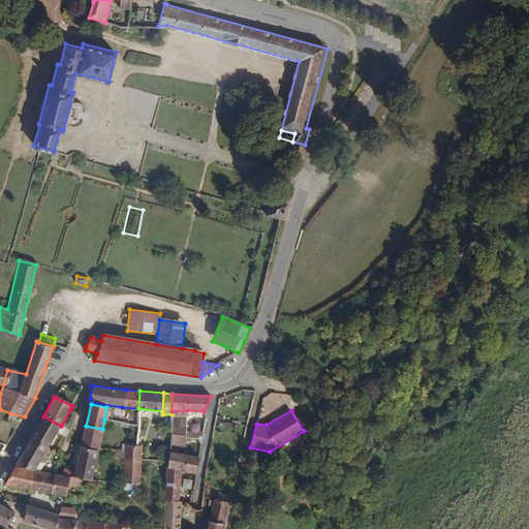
[(49,448),(61,426),(43,416),(30,439),(49,448)]
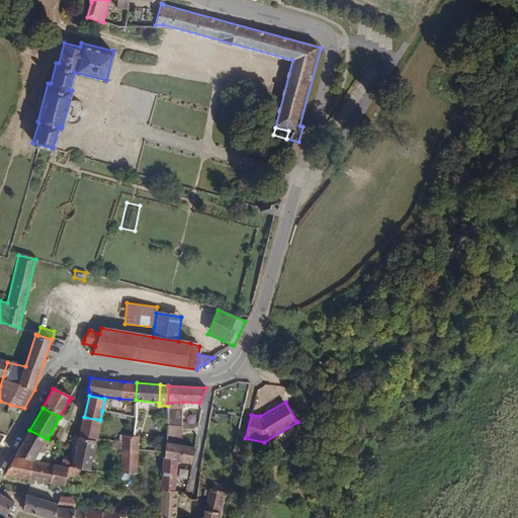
[(183,426),(183,409),(168,408),(168,425),(175,426),(183,426)]
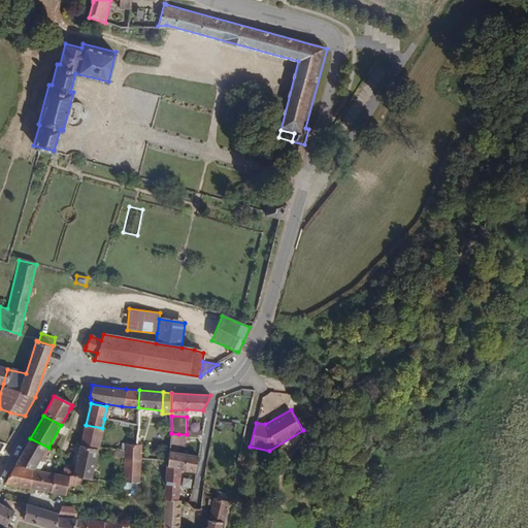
[(99,443),(102,428),(86,425),(80,449),(98,452),(98,449),(99,443)]
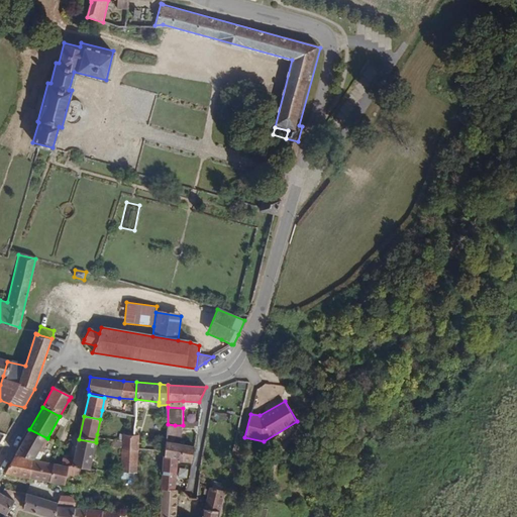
[(184,416),(183,424),(199,425),(199,417),(184,416)]
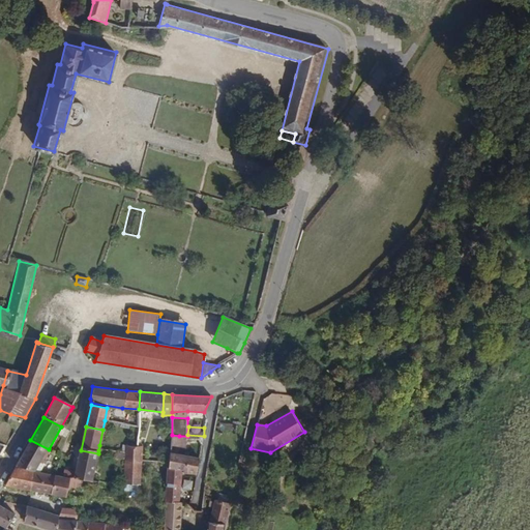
[(186,448),(187,436),(179,436),(172,435),(171,447),(186,448)]
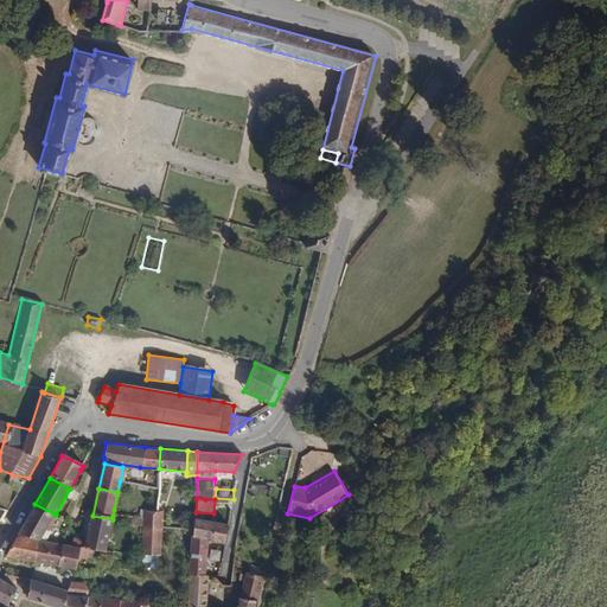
[(53,518),(56,515),(34,504),(18,536),(19,536),(42,540),(48,529),(53,531),(58,522),(53,518)]
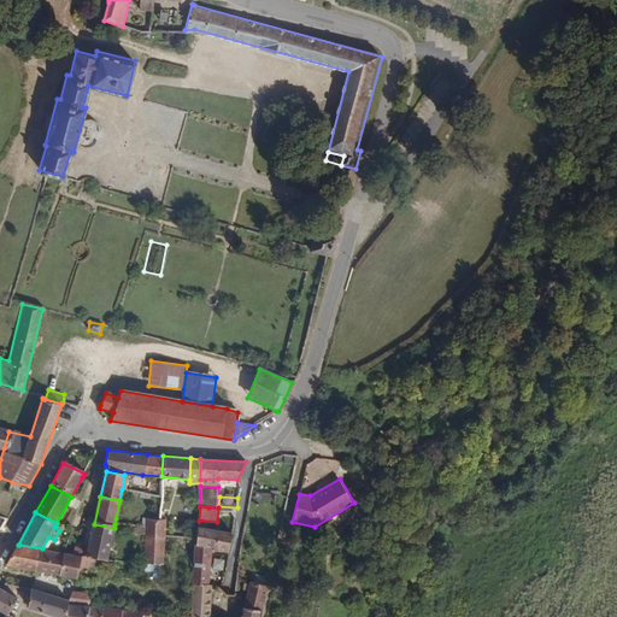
[(165,534),(166,519),(159,519),(147,518),(147,527),(145,558),(145,562),(164,564),(165,534)]
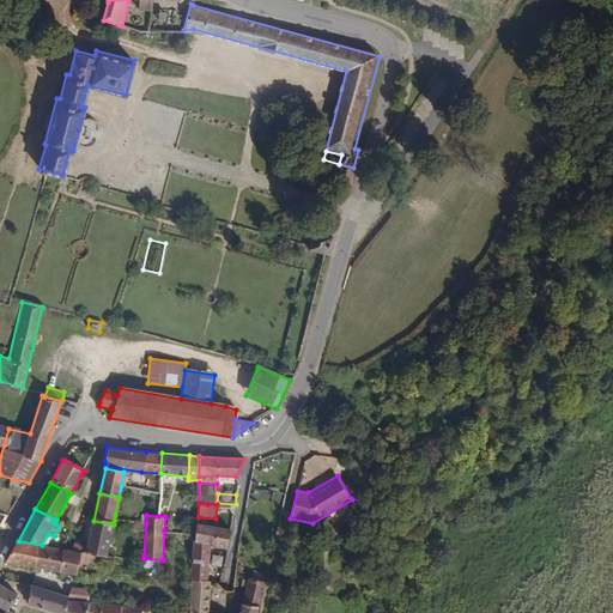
[(108,553),(114,525),(93,521),(92,528),(87,546),(86,553),(95,554),(107,558),(107,556),(108,553)]
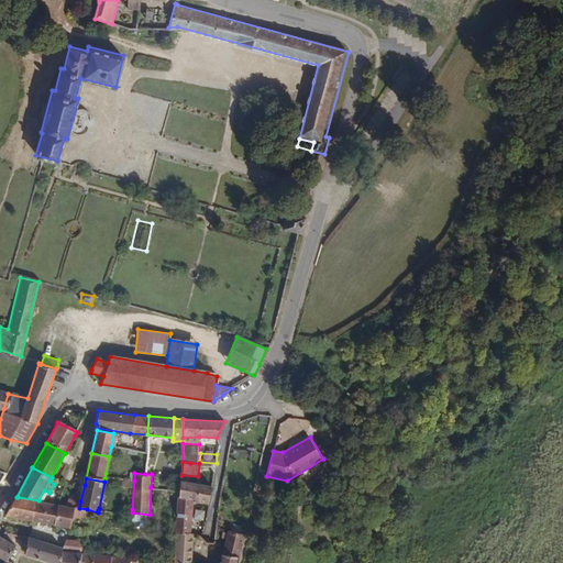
[(208,506),(211,485),(181,482),(180,482),(180,485),(179,489),(179,495),(191,496),(191,499),(195,500),(195,505),(208,506)]
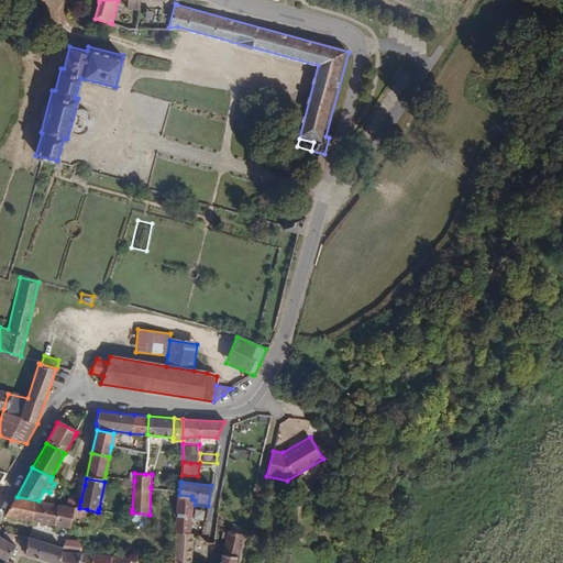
[(48,496),(50,493),(44,490),(39,500),(46,503),(50,496),(48,496)]
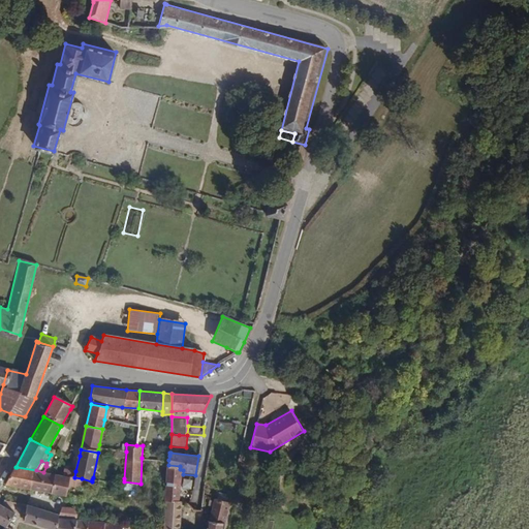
[(179,502),(182,485),(183,474),(183,470),(180,469),(180,466),(168,465),(165,501),(179,502)]
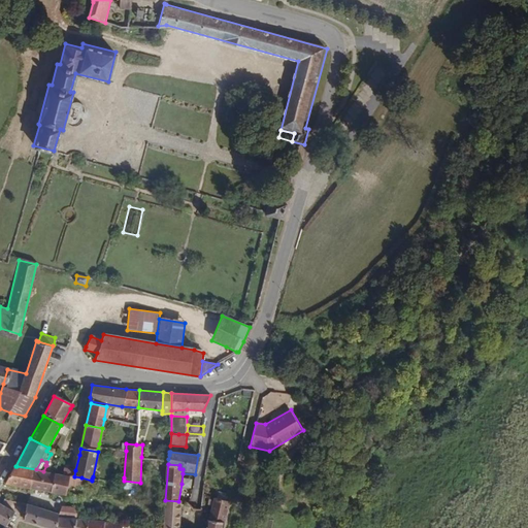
[(30,489),(33,471),(15,467),(14,467),(5,485),(10,486),(30,489)]
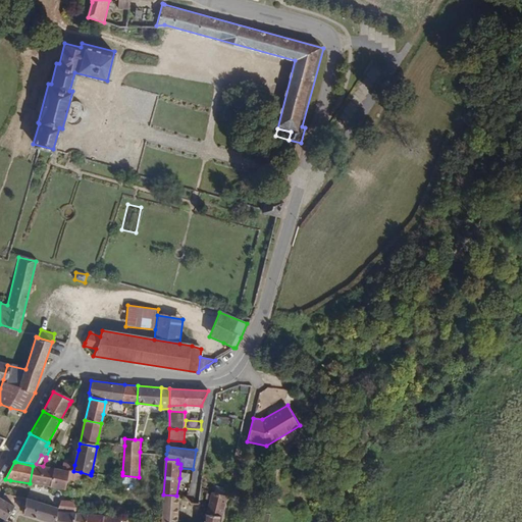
[(73,471),(74,465),(64,463),(63,469),(62,469),(61,471),(70,473),(72,473),(73,471)]
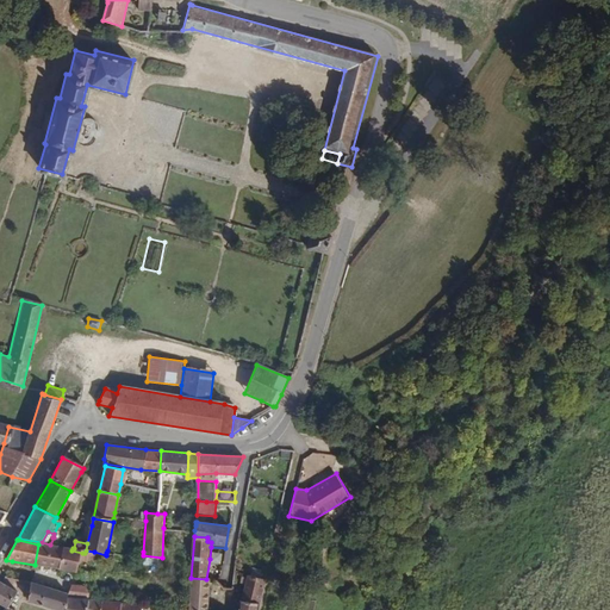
[(78,571),(82,553),(72,551),(63,549),(38,545),(35,565),(78,571)]
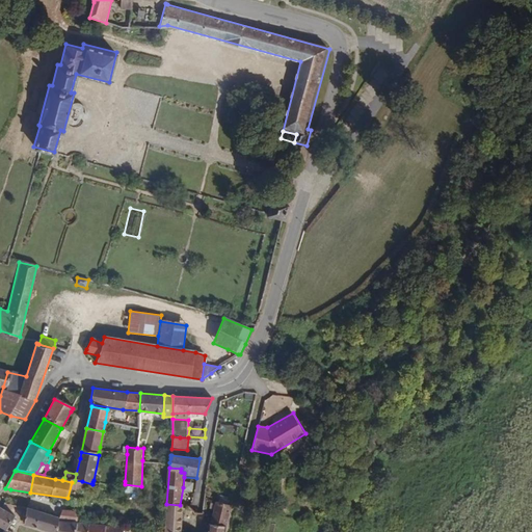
[(231,513),(233,506),(222,505),(223,503),(215,502),(212,512),(231,513)]
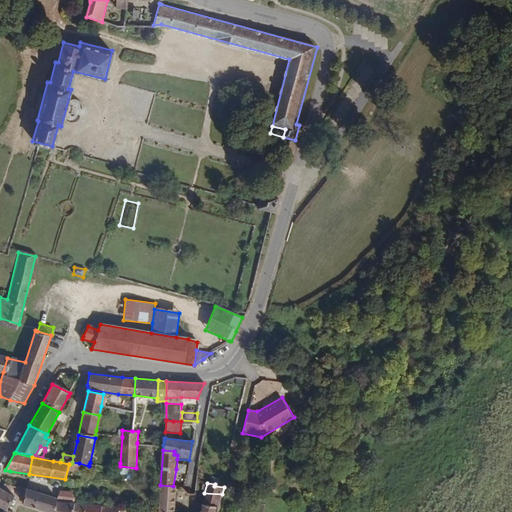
[(172,511),(176,486),(173,486),(160,485),(156,511),(172,511)]
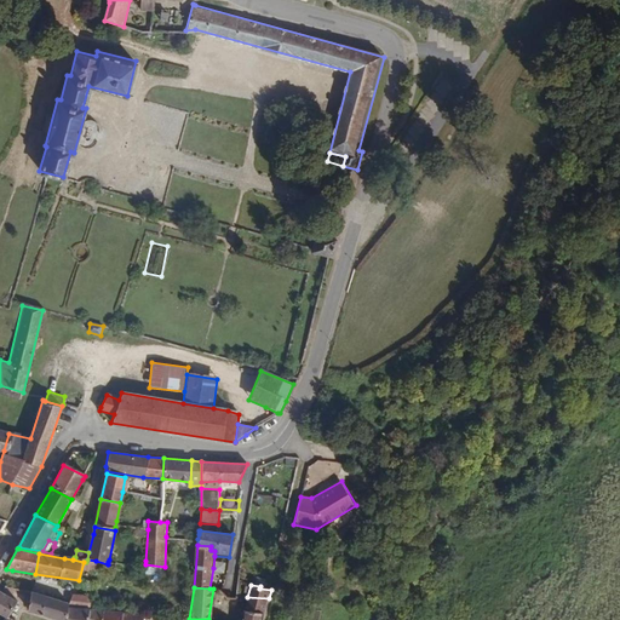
[(12,612),(17,601),(1,592),(0,592),(0,615),(9,619),(12,612)]
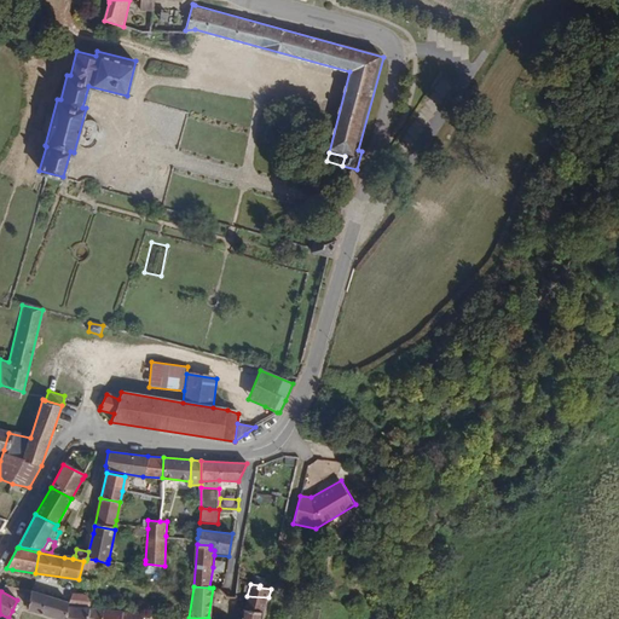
[(67,618),(68,608),(68,601),(32,591),(29,609),(57,618),(67,618)]
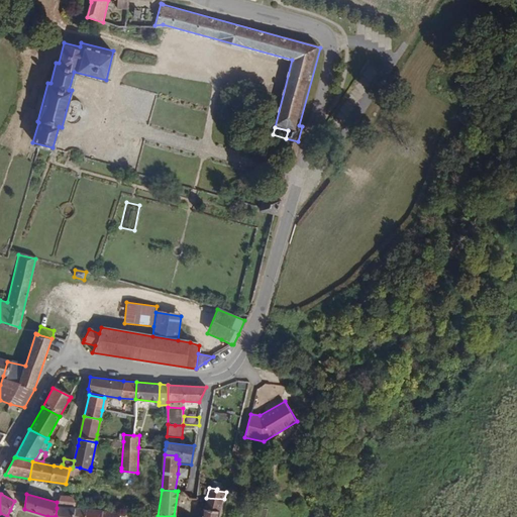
[(218,516),(219,513),(224,499),(206,498),(204,510),(203,510),(202,516),(218,516)]
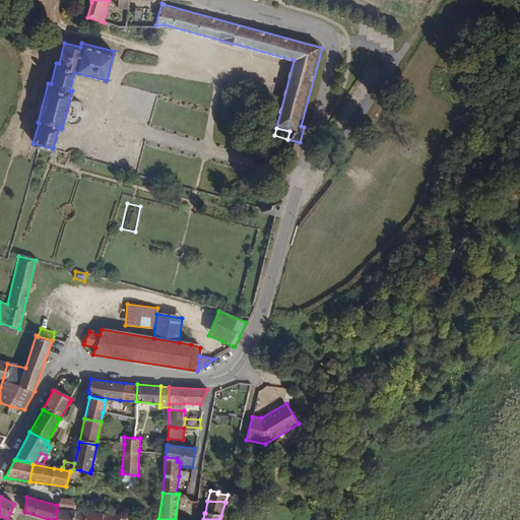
[(76,519),(77,511),(57,511),(56,519),(76,519)]
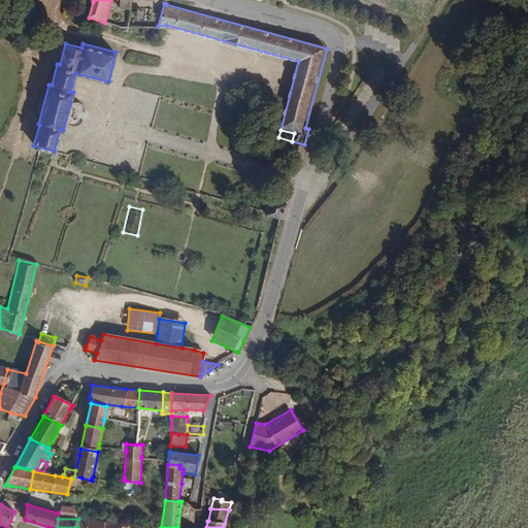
[(88,527),(89,520),(78,519),(77,527),(88,527)]
